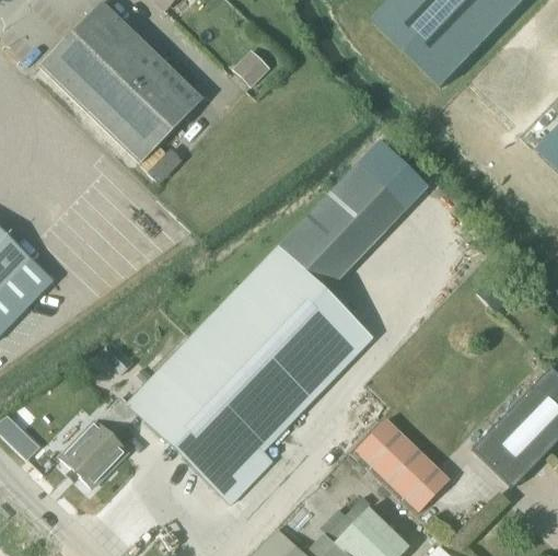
[(39,65),(140,161),(202,97),(102,0),(39,65)]
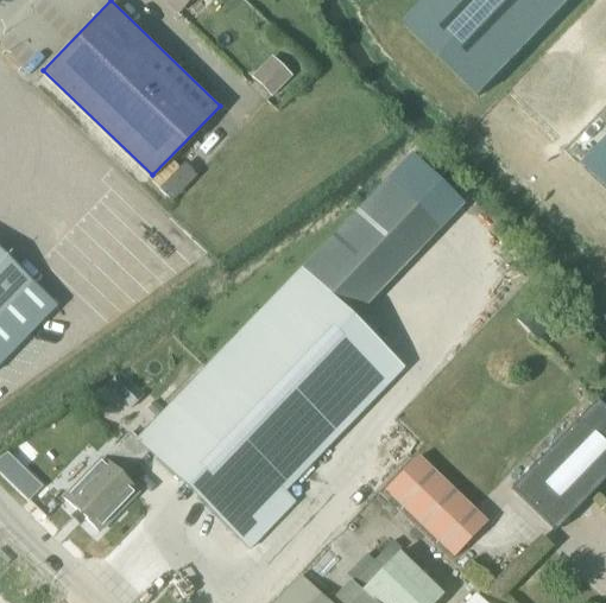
[(424,0),(405,21),(481,94),(570,0),(424,0)]
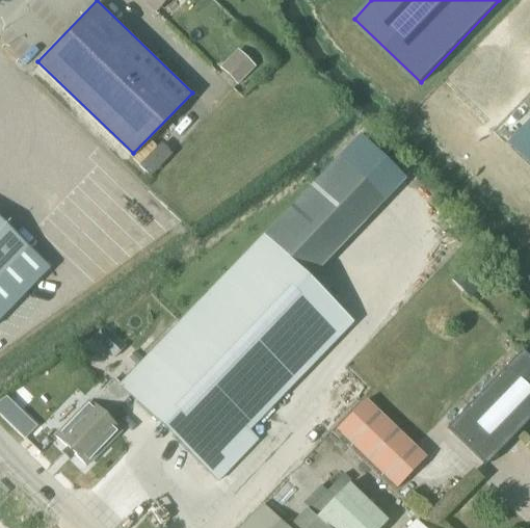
[(258,63),(239,45),(220,64),(239,82),(258,63)]
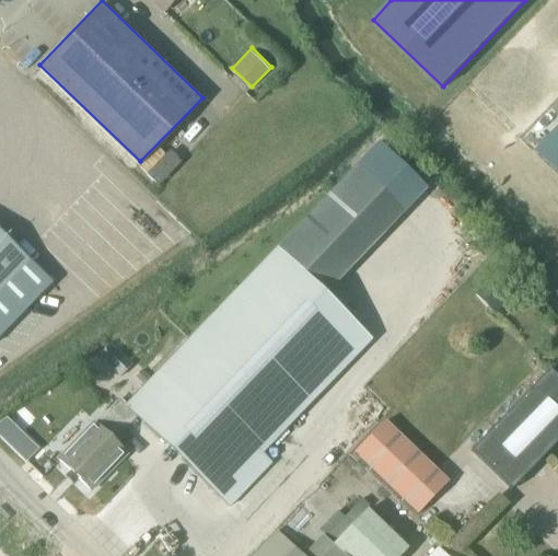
[(557,128),(538,149),(557,166),(557,128)]
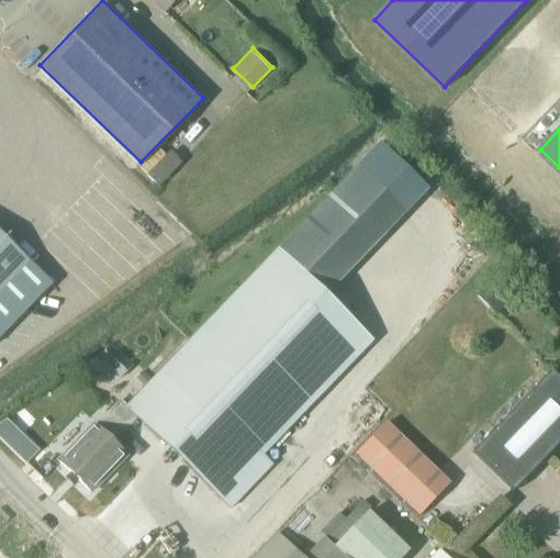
[(0,227),(0,336),(54,281),(0,227)]
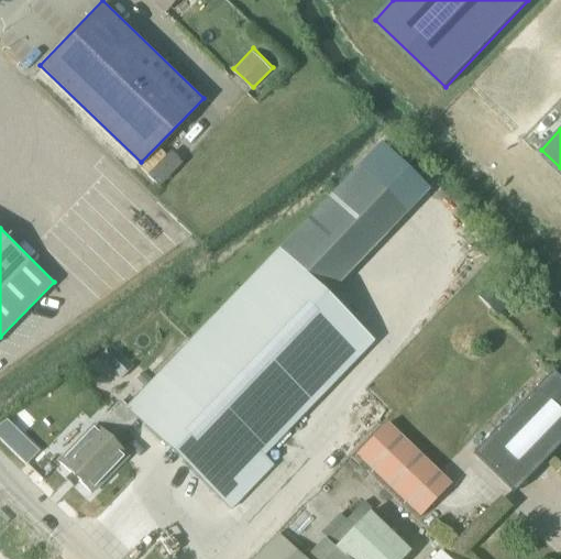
[(96,422),(61,459),(92,490),(128,452),(116,441),(140,416),(223,496),(233,506),(277,461),(266,451),(375,338),(329,294),(279,247),(128,404),(121,398),(97,424),(96,422)]
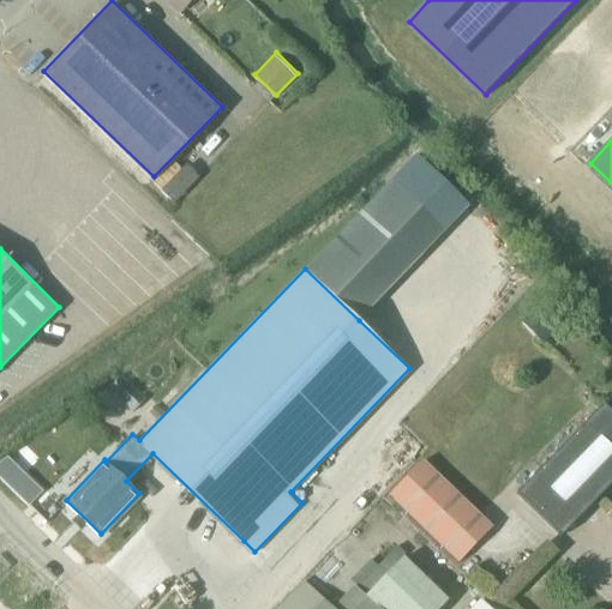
[(139,389),(126,402),(135,410),(148,396),(139,389)]
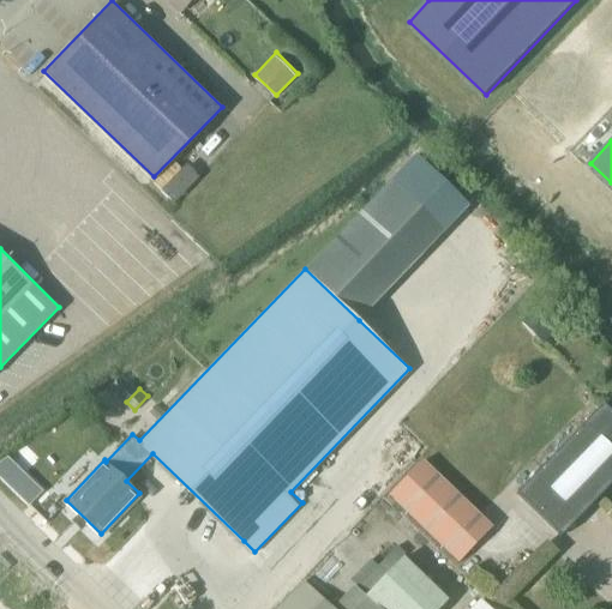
[(561,532),(611,480),(611,410),(605,404),(517,490),(561,532)]
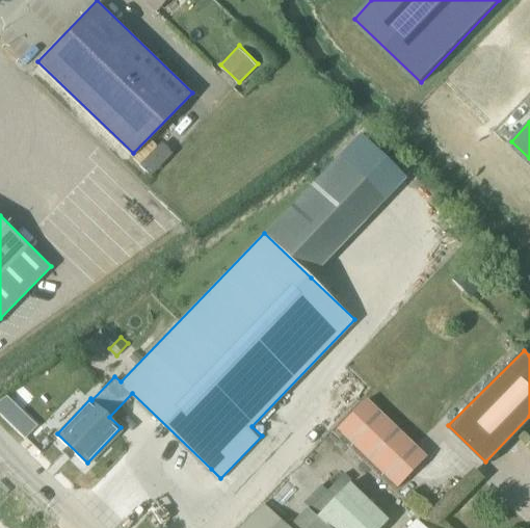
[(367,397),(337,428),(397,486),(427,455),(367,397)]
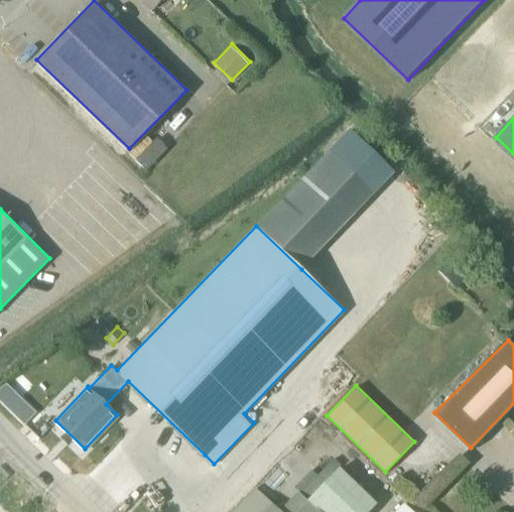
[(17,391),(6,402),(25,420),(36,409),(17,391)]
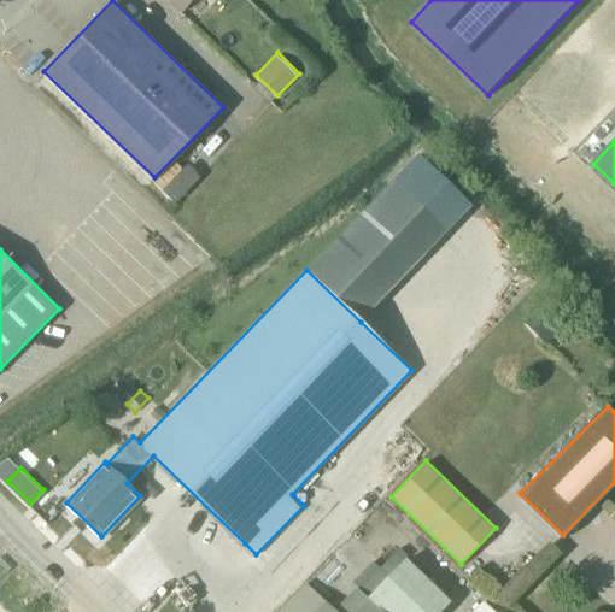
[(368,595),(410,553),(402,545),(359,587),(368,595)]
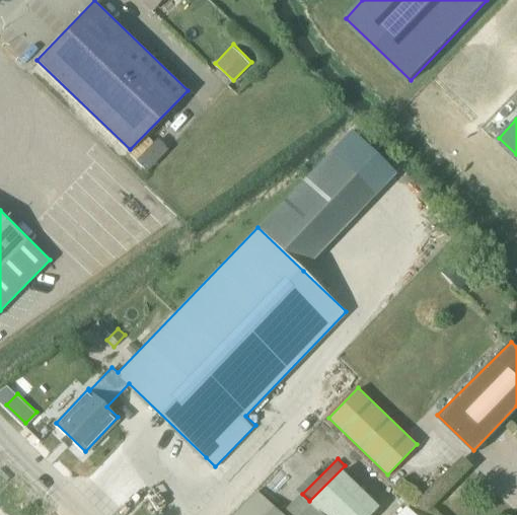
[(370,514),(379,506),(342,469),(309,502),(309,501),(302,494),(301,494),(282,513),(257,489),(232,514),(370,514)]
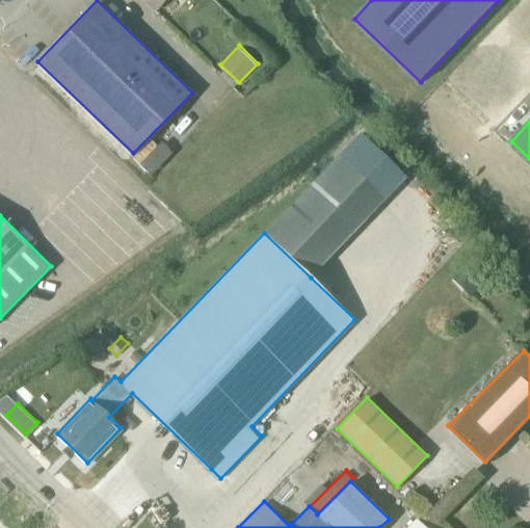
[(407,527),(427,527),(417,519),(407,527)]
